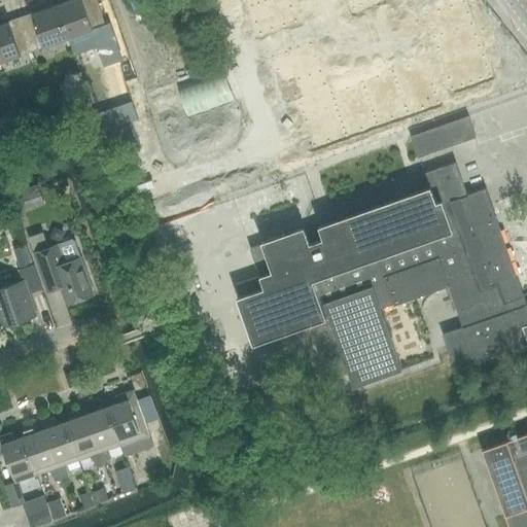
[(67,0),(58,3),(70,38),(106,26),(97,0),(67,0)]
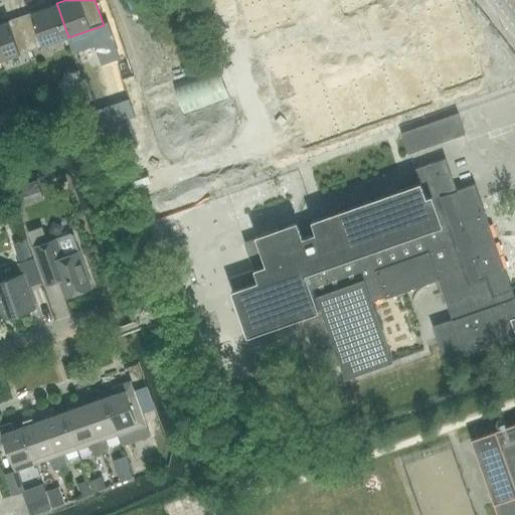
[(239,0),(243,11),(276,0),(239,0)]
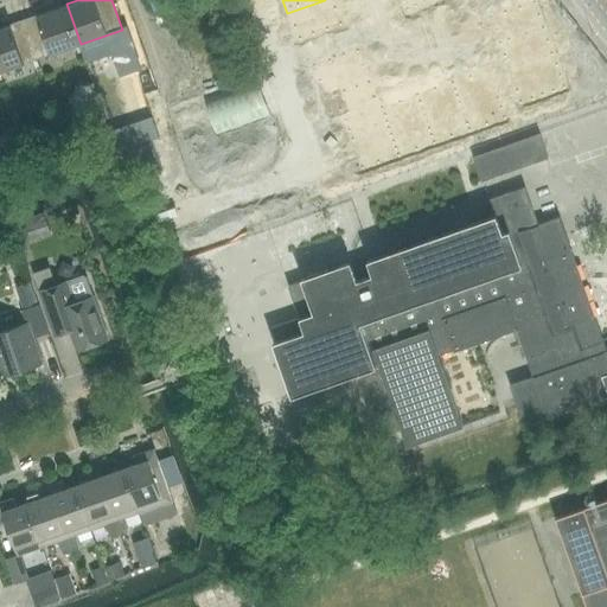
[(332,0),(325,0),(287,13),(299,45),(344,30),(332,0)]
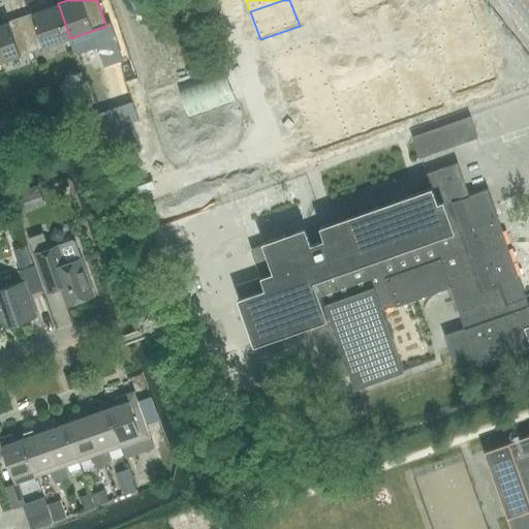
[(349,0),(353,9),(377,0),(349,0)]
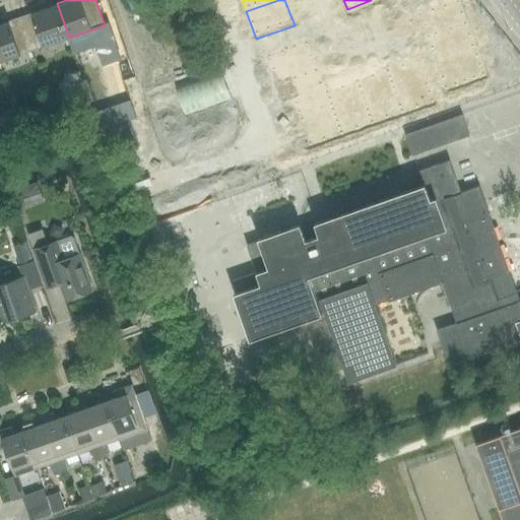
[(57,3),(21,16),(34,50),(69,38),(57,3)]
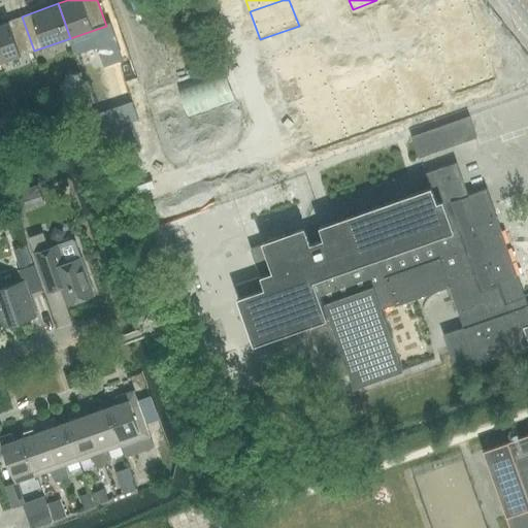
[(462,4),(425,18),(432,38),(469,25),(462,4)]
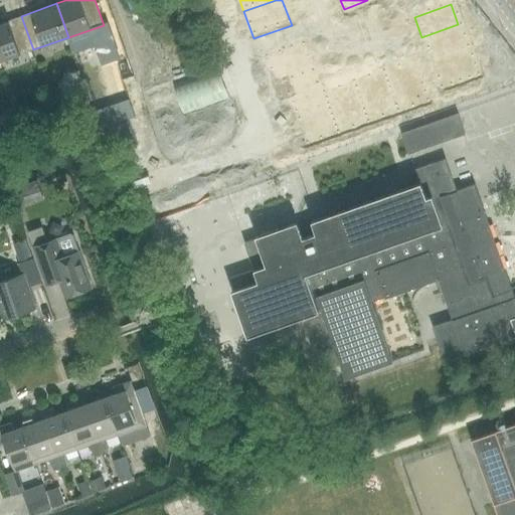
[(21,16),(0,23),(0,60),(33,49),(21,16)]
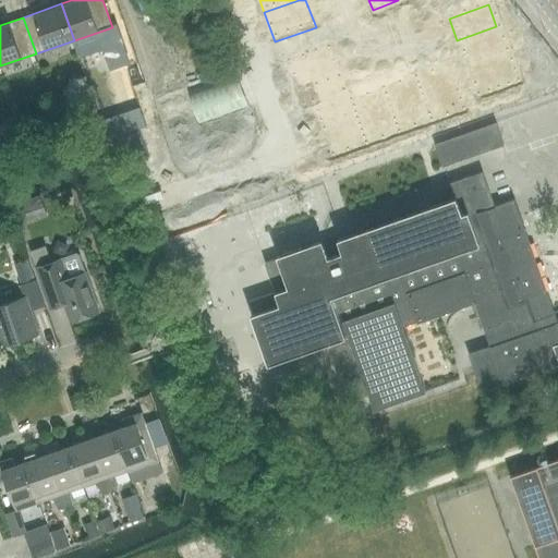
[(496,26),(457,40),(464,62),(504,48),(496,26)]
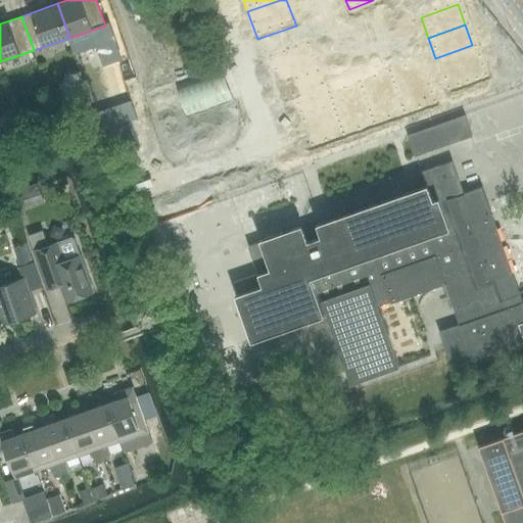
[(114,40),(98,45),(103,58),(119,53),(114,40)]
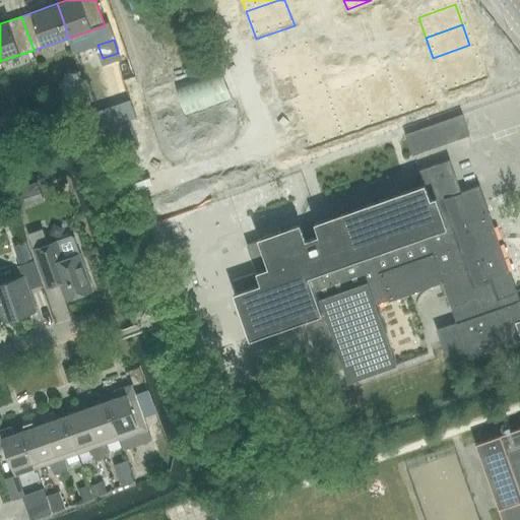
[(433,58),(427,60),(432,75),(439,73),(444,88),(480,76),(469,45),(433,58)]
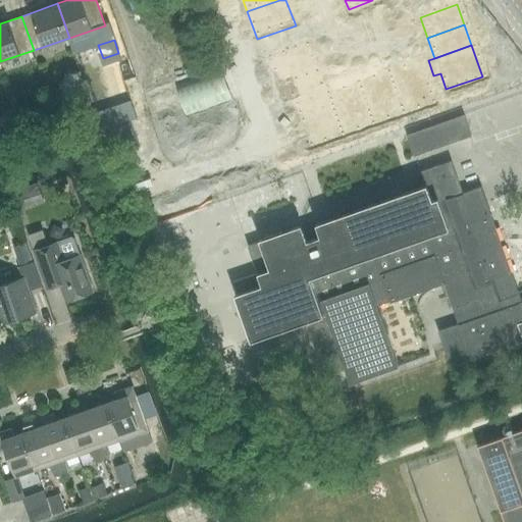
[(307,47),(270,60),(285,101),(321,89),(307,47)]
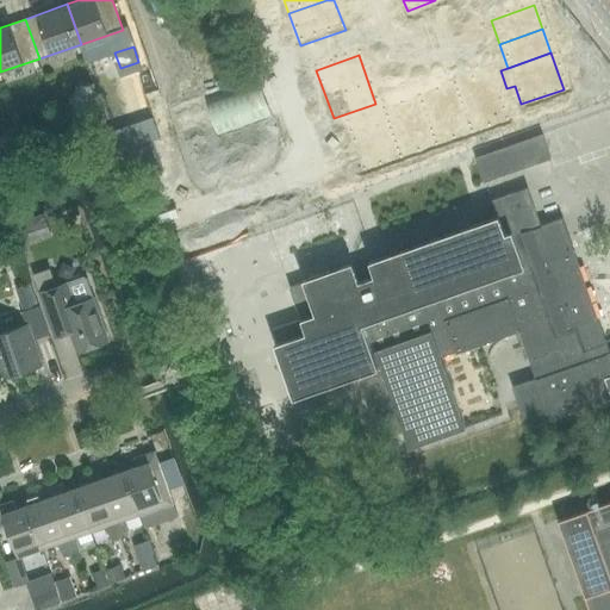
[(492,74),(349,124),(365,168),(508,118),(492,74)]
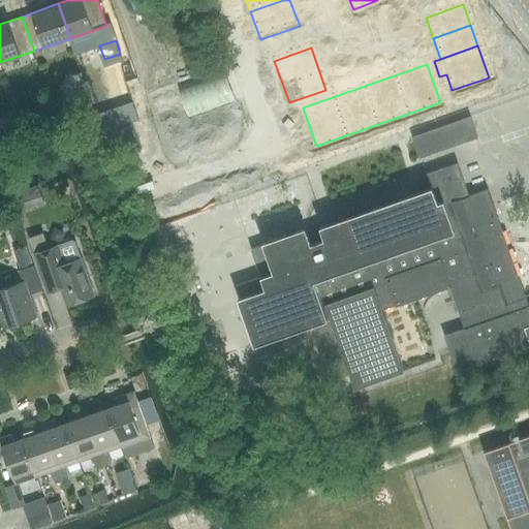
[(133,101),(97,114),(103,131),(139,119),(133,101)]
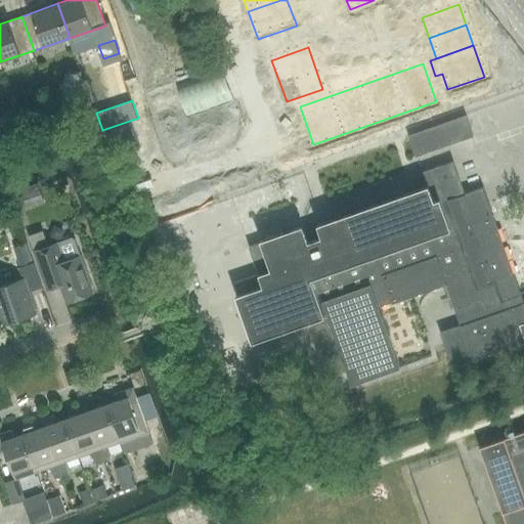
[(9,108),(2,111),(4,120),(12,117),(9,108)]
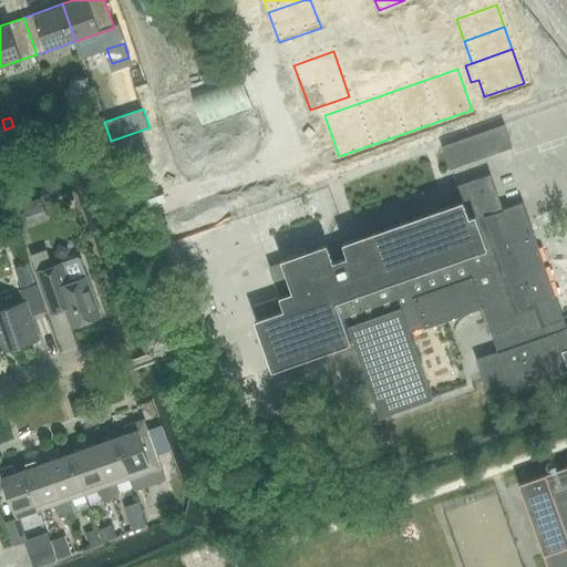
[(450,169),(513,147),(505,124),(441,146),(450,169)]
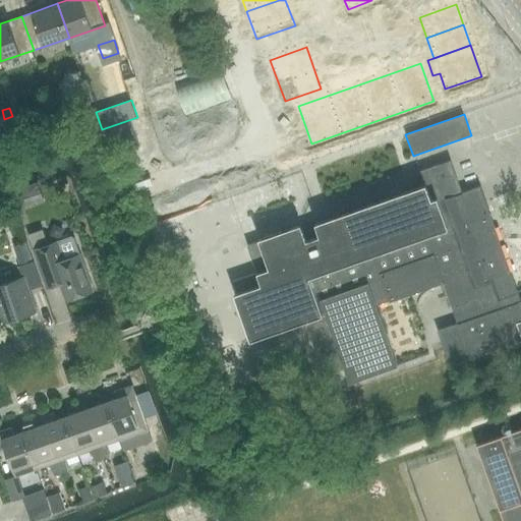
[(130,121),(119,125),(127,149),(138,143),(130,121)]
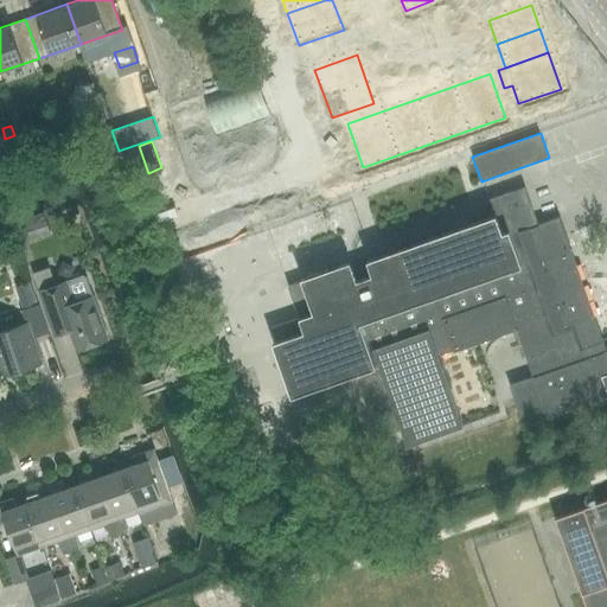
[(300,317),(272,326),(276,340),(274,342),(292,393),(360,369),(383,435),(384,435),(402,428),(408,446),(464,426),(439,355),(517,327),(534,376),(510,384),(525,425),(606,396),(606,345),(606,340),(605,339),(568,235),(562,216),(544,222),(538,224),(525,186),(489,199),(496,217),(433,240),(369,262),(374,273),(357,279),(351,260),(302,278),(304,280),(288,286),(300,317)]
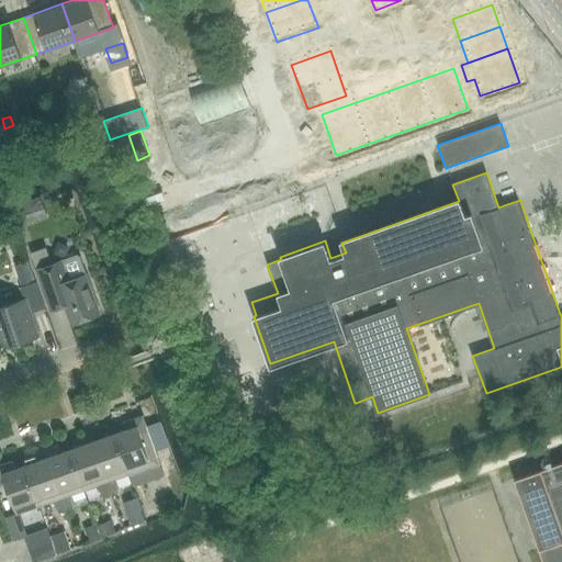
[(47,245),(31,251),(37,269),(36,269),(46,295),(59,291),(66,306),(71,324),(100,314),(86,274),(79,256),(77,255),(54,263),(53,260),(47,245)]
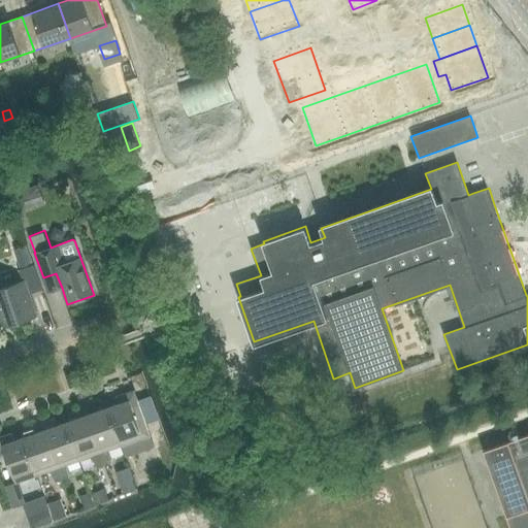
[(0,316),(3,327),(36,315),(29,294),(42,289),(34,264),(19,269),(23,281),(0,289),(0,316)]
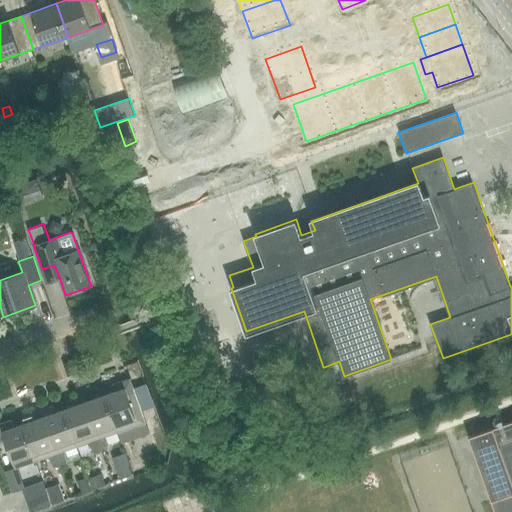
[(105,395),(118,431),(145,422),(129,378),(112,384),(115,392),(105,395)]
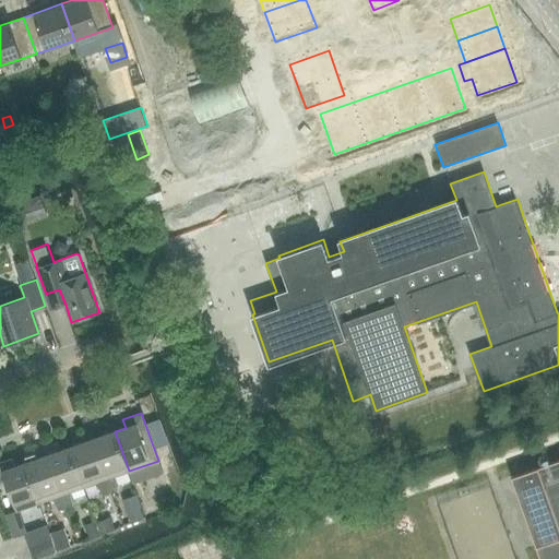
[(115,476),(129,471),(115,431),(93,440),(110,491),(117,489),(115,476)]
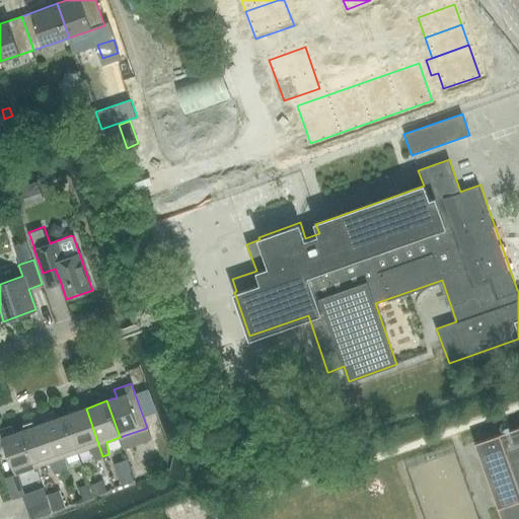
[(95,459),(102,456),(86,409),(65,416),(78,452),(89,448),(95,459)]
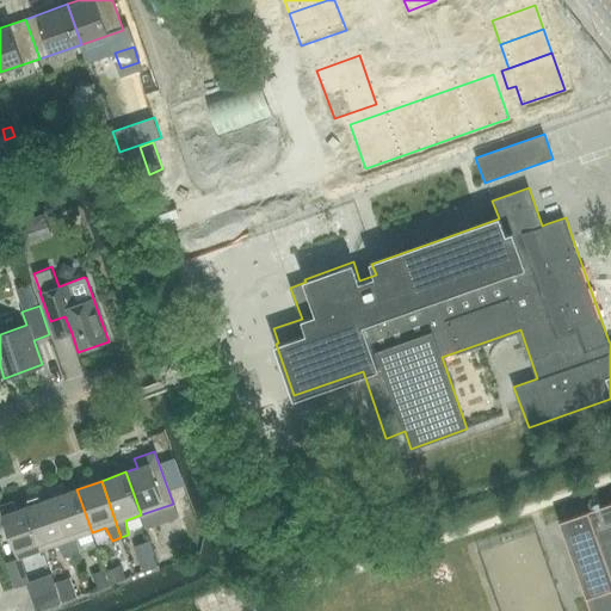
[(63,483),(49,489),(53,498),(72,555),(80,551),(76,537),(92,532),(76,489),(67,493),(63,483)]
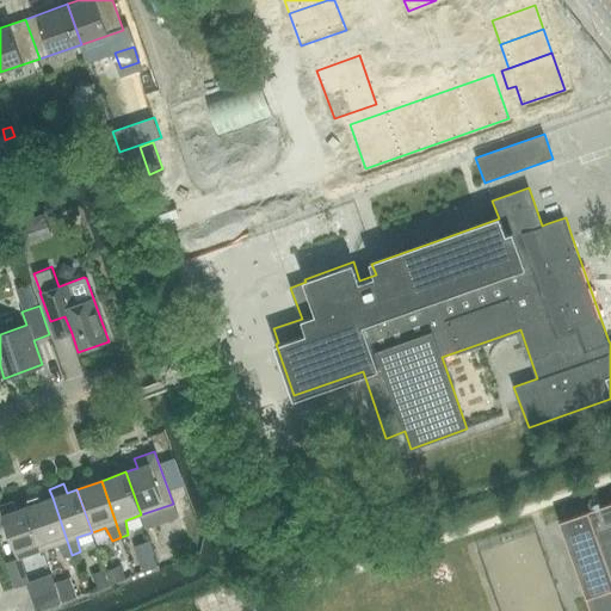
[(53,498),(28,506),(43,549),(57,544),(65,557),(72,555),(53,498)]
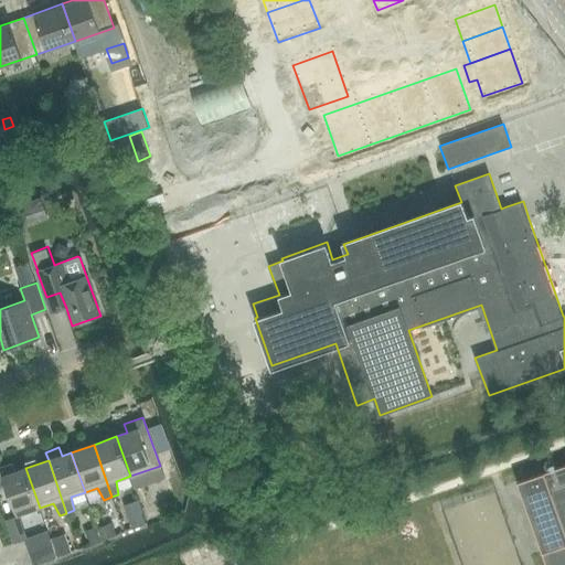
[(13,464),(0,468),(0,469),(17,516),(40,508),(25,468),(17,471),(13,464)]
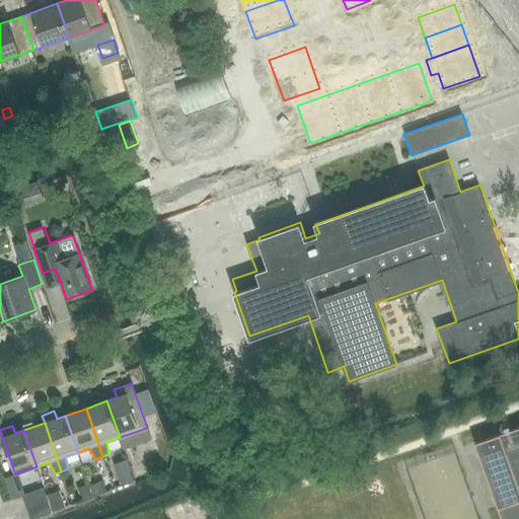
[(518,518),(518,426),(475,442),(502,518),(518,518)]
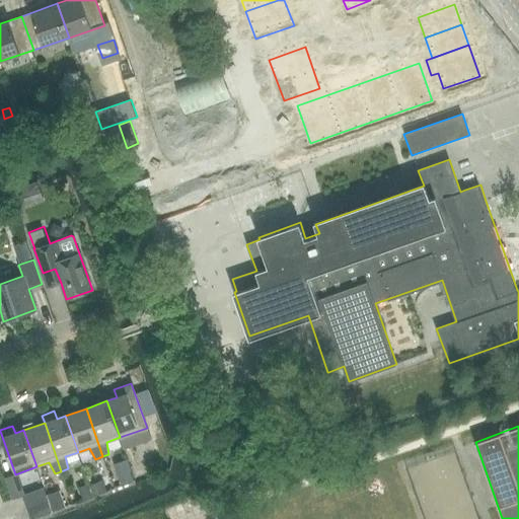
[(144,456),(130,462),(136,479),(151,473),(144,456)]
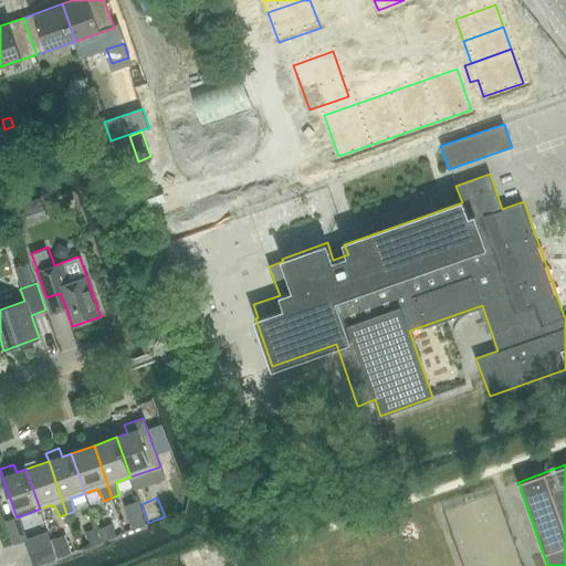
[(138,501),(123,506),(132,530),(146,524),(138,501)]
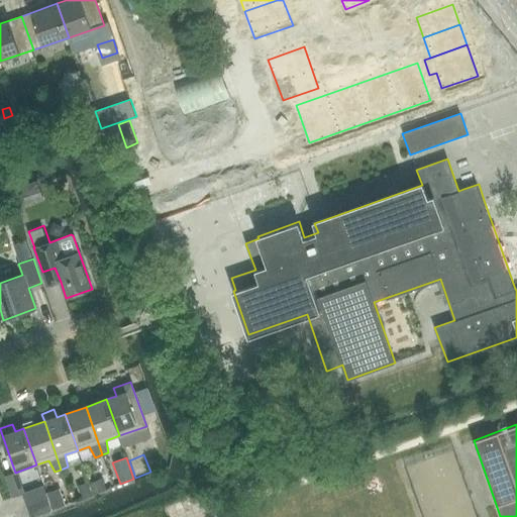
[(101,479),(89,484),(94,495),(105,491),(101,479)]
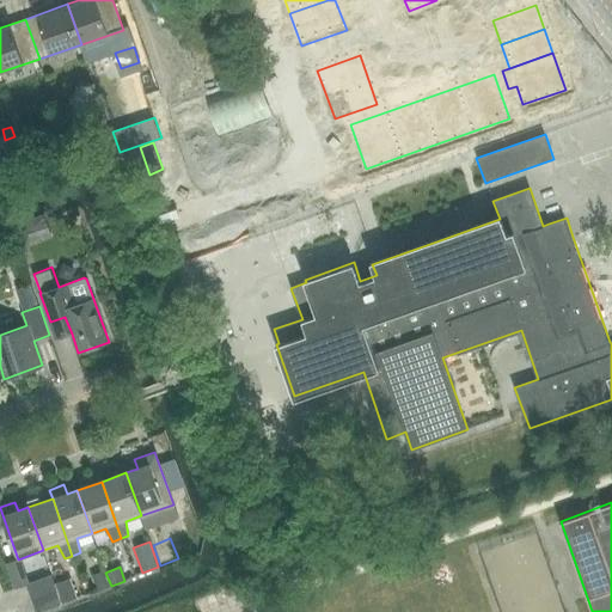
[(105,571),(93,575),(98,591),(111,586),(105,573),(105,571)]
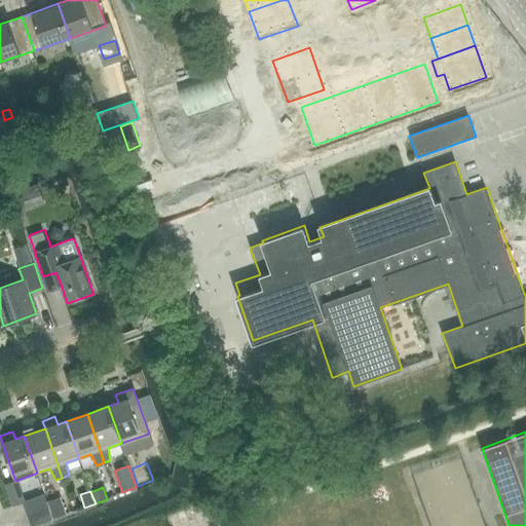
[(31,525),(53,517),(50,510),(45,494),(23,502),(31,525)]
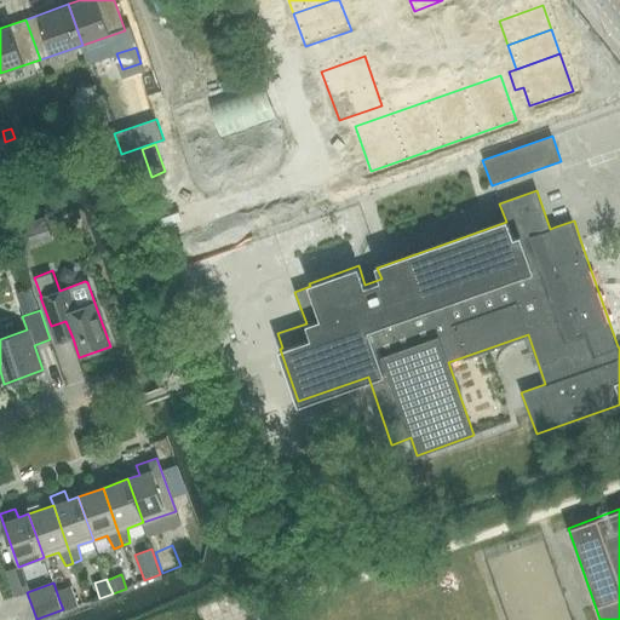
[(75,595),(59,601),(63,609),(64,612),(80,607),(75,595)]
